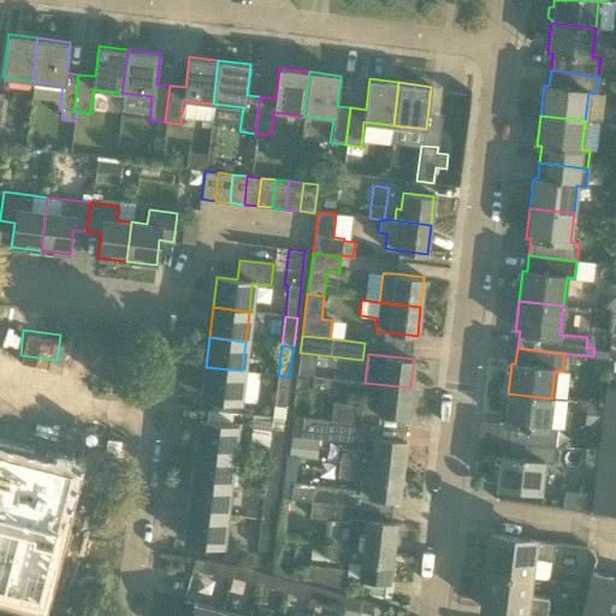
[(206,367),(202,396),(238,401),(242,371),(206,367)]
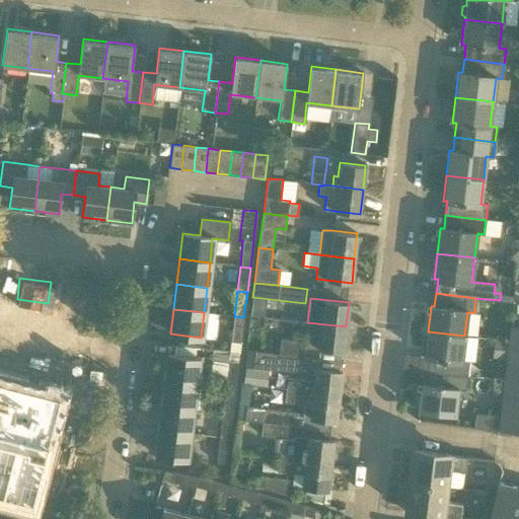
[(234,316),(233,323),(230,352),(239,353),(243,317),(234,316)]
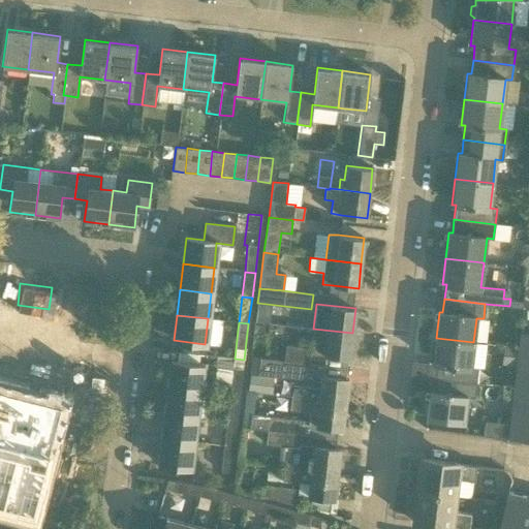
[(350,359),(352,333),(313,329),(317,330),(314,353),(324,355),(350,359)]
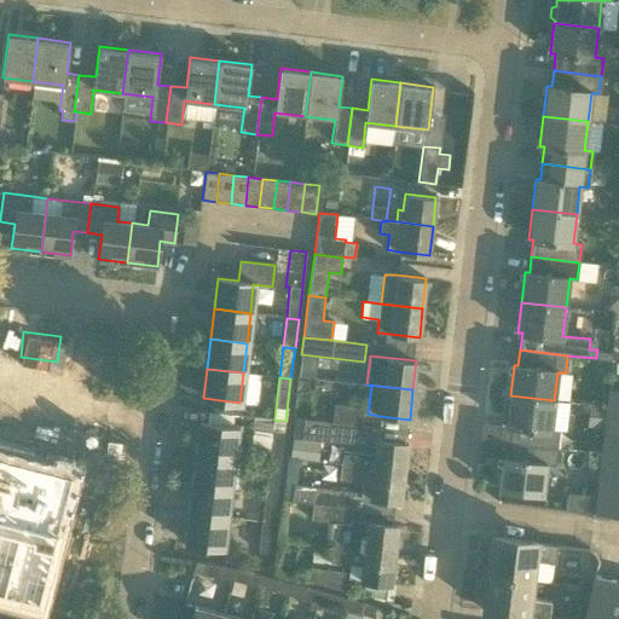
[(618,393),(607,392),(606,405),(602,428),(603,428),(599,473),(596,497),(594,497),(593,513),(618,515),(618,393)]
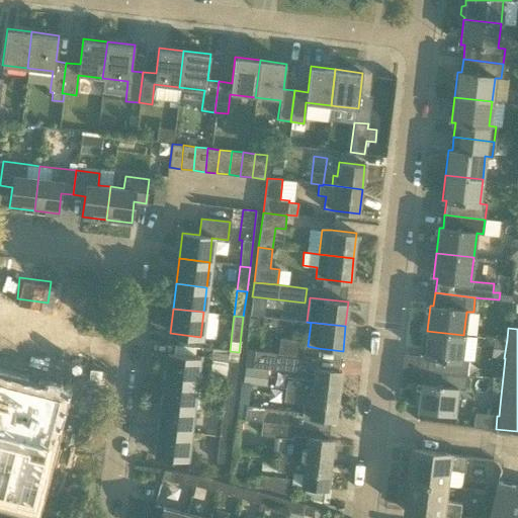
[(423,332),(422,344),(425,344),(424,356),(427,356),(426,370),(466,375),(467,360),(471,360),(476,337),(463,335),(427,331),(426,332),(423,332)]
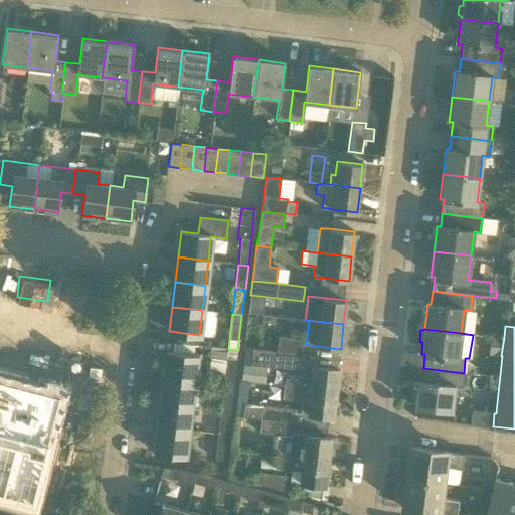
[(301,353),(303,339),(278,336),(277,351),(301,353)]
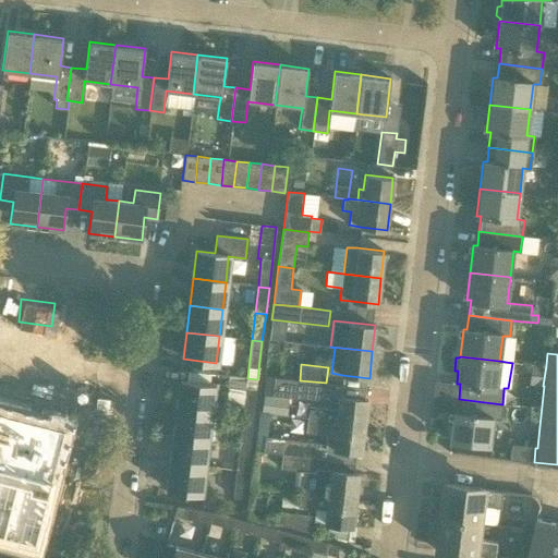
[(326,383),(300,380),(290,379),(273,376),(265,376),(261,413),(270,414),(286,416),(288,398),(298,399),(298,397),(324,400),(326,383)]
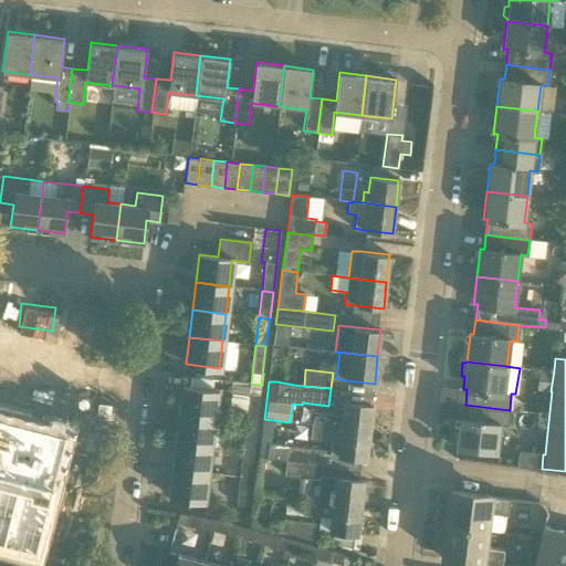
[(247,422),(257,423),(261,385),(251,384),(247,422)]
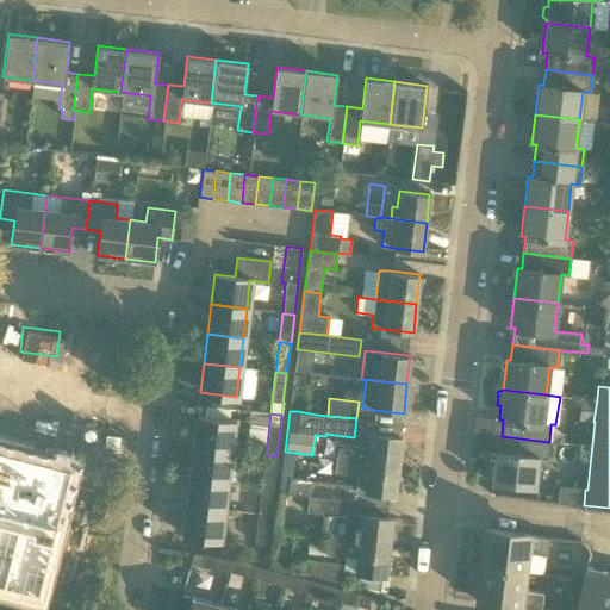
[(193,447),(229,450),(232,421),(197,416),(193,447)]
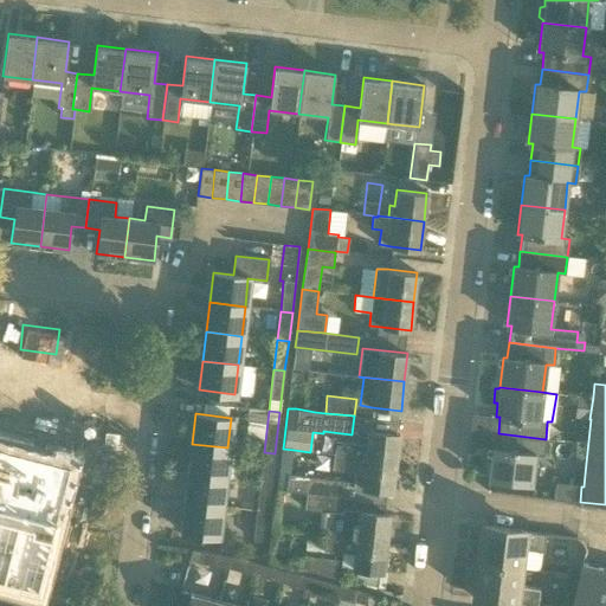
[(336,440),(334,455),(394,462),(398,433),(368,430),(367,444),(336,440)]
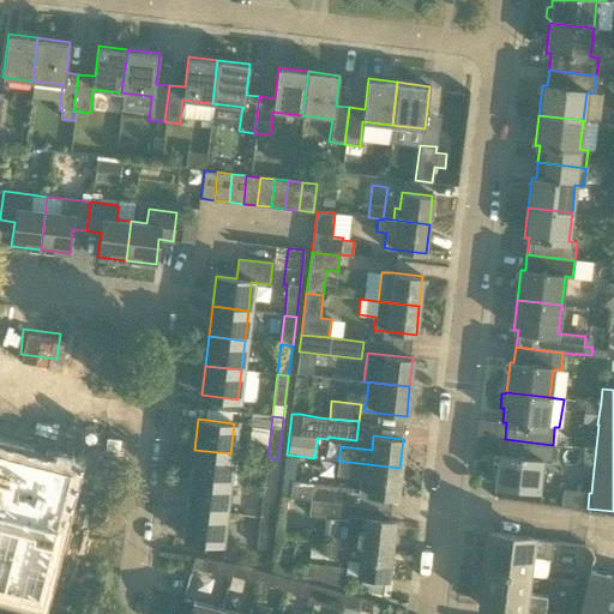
[(551,463),(553,445),(505,439),(503,455),(498,455),(494,486),(539,491),(542,462),(551,463)]
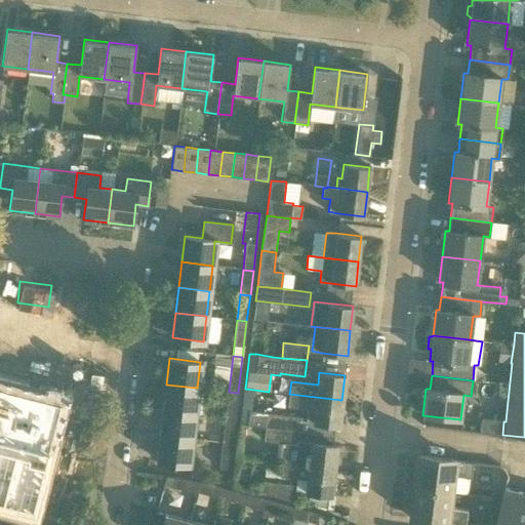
[(163,410),(194,413),(197,388),(166,385),(163,410)]
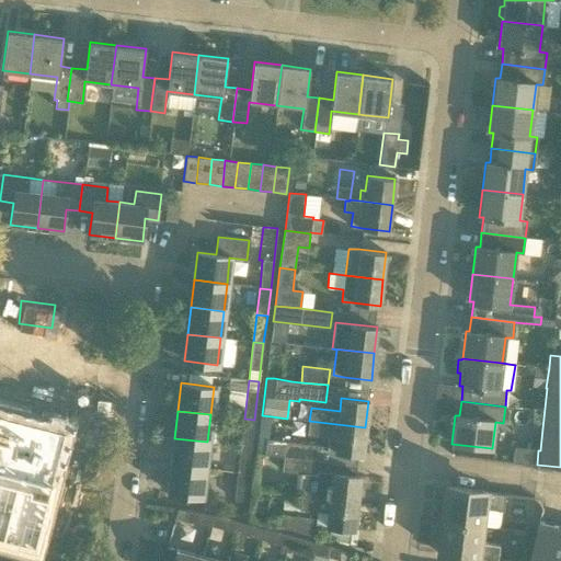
[(0,413),(0,535),(36,545),(65,431),(0,413)]
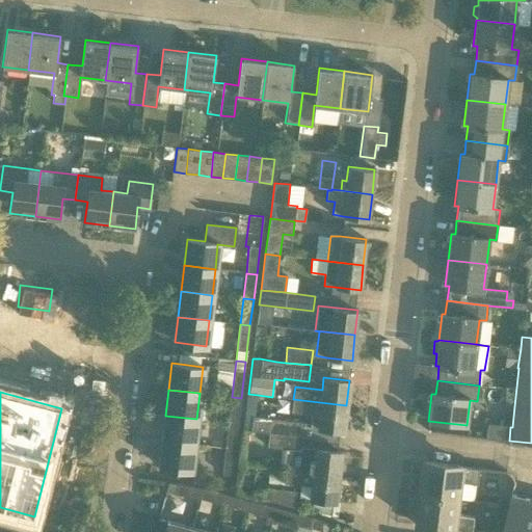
[(258,395),(248,394),(244,428),(250,430),(269,432),(301,436),(303,422),(256,417),(258,395)]
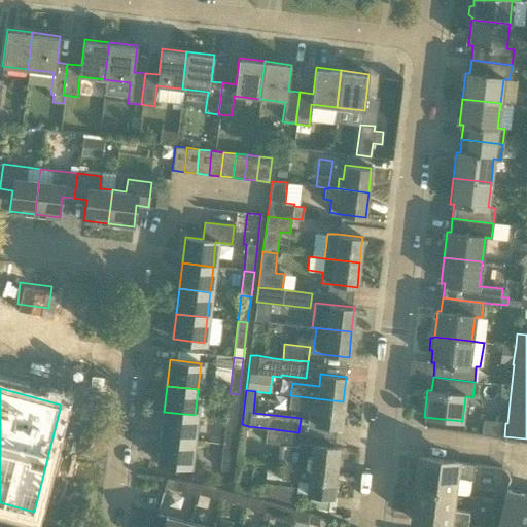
[(236,420),(239,394),(230,393),(226,419),(236,420)]
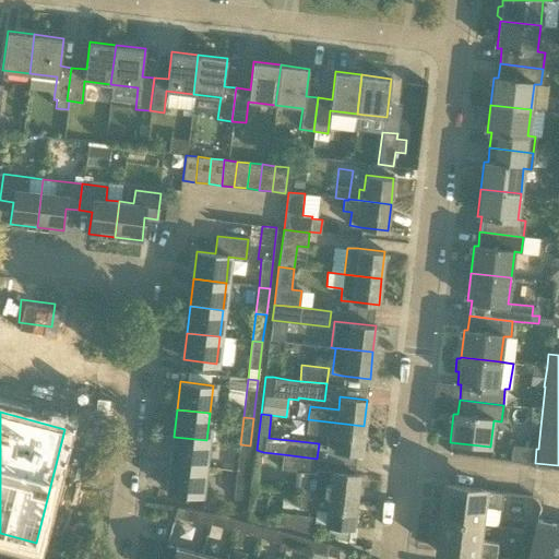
[(360,452),(364,426),(308,419),(307,432),(328,435),(326,444),(334,445),(334,449),(360,452)]
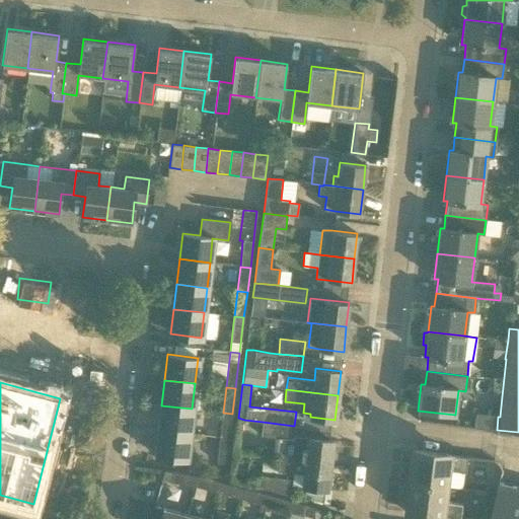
[(189,434),(192,409),(161,405),(158,430),(189,434)]
